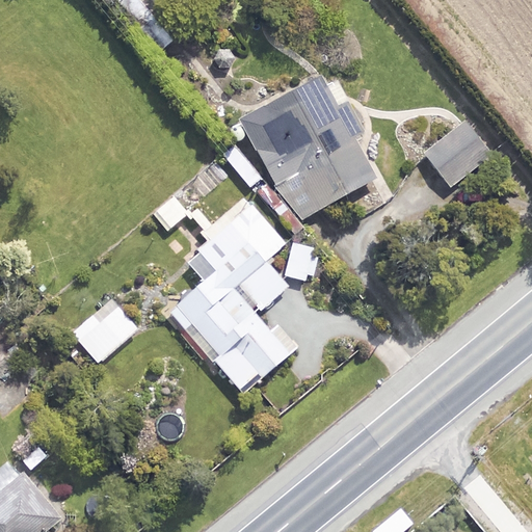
[(379,181),(325,77),(241,121),(295,224),(379,181)]
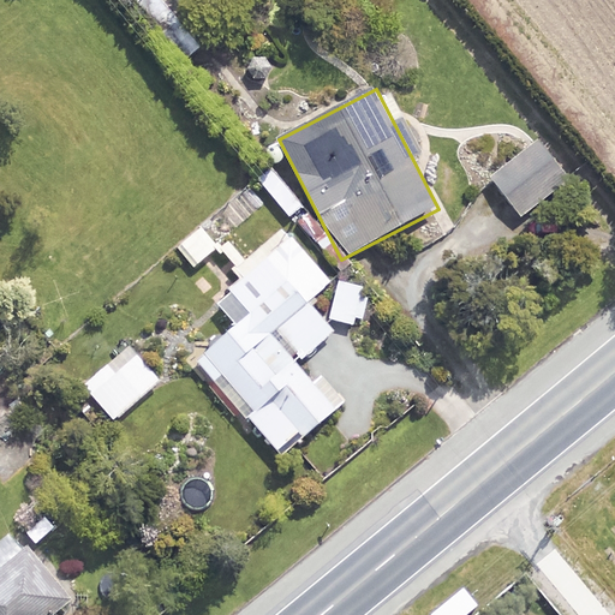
[(568,183),(536,139),(484,179),(518,221),(568,183)]
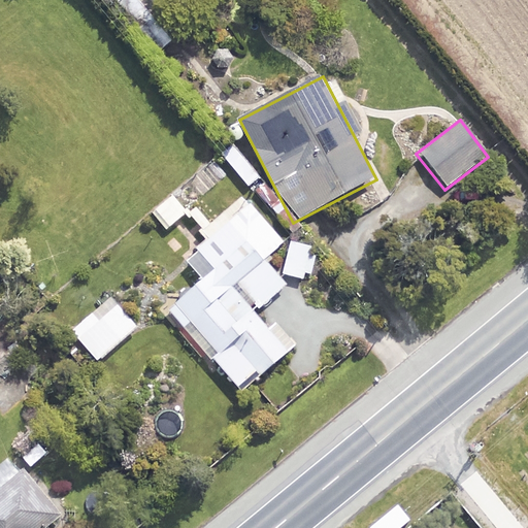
[(246,197),(177,257),(200,284),(167,312),(238,395),(289,351),(256,311),(284,288),(260,260),(284,239),(246,197)]
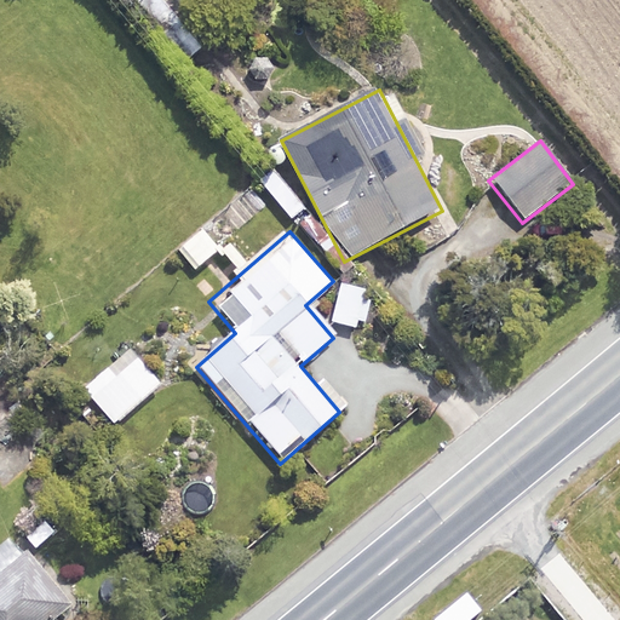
[(354,327),(361,287),(340,283),(333,323),(354,327)]
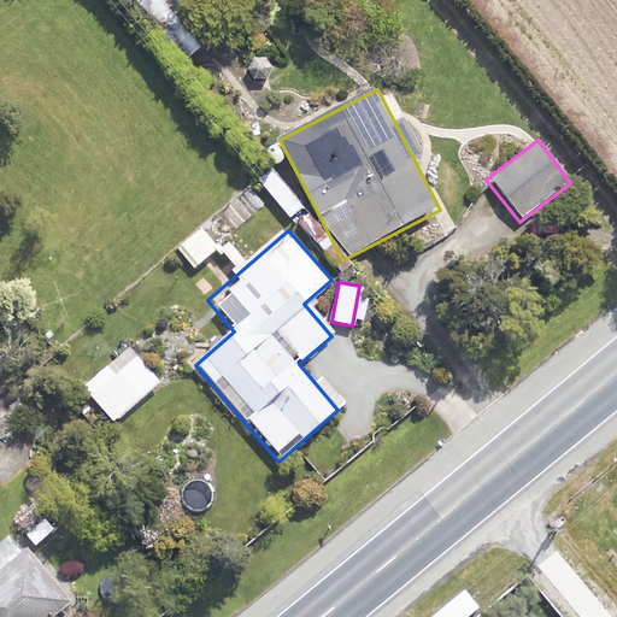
[(158,382),(128,347),(82,387),(112,422),(158,382)]
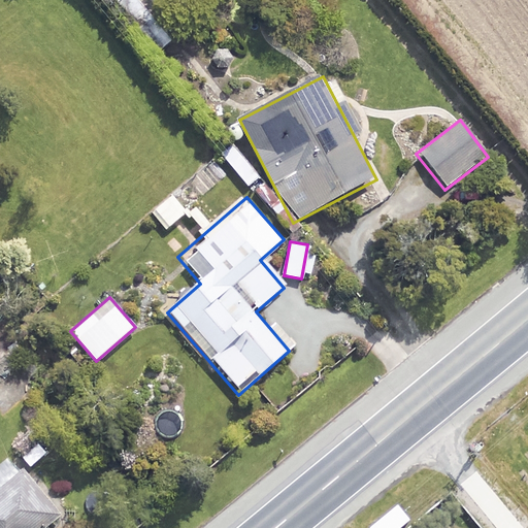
[(42,527),(60,515),(12,454),(0,464),(0,527),(42,527)]
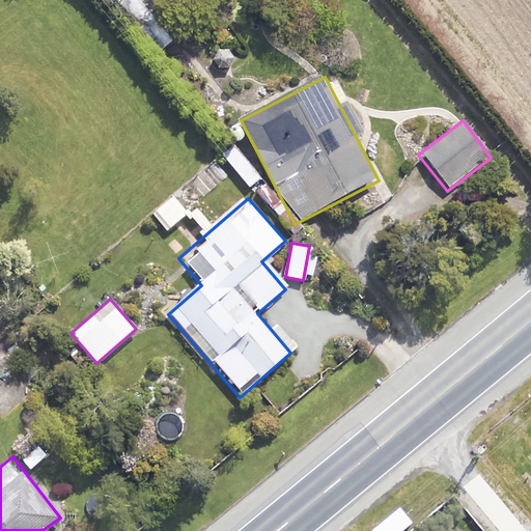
All buildings are outlined.
